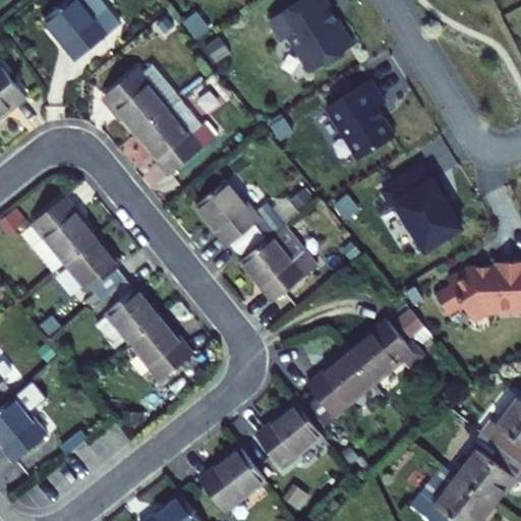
[(66,0),(44,18),(77,60),(121,24),(101,0),(66,0)]
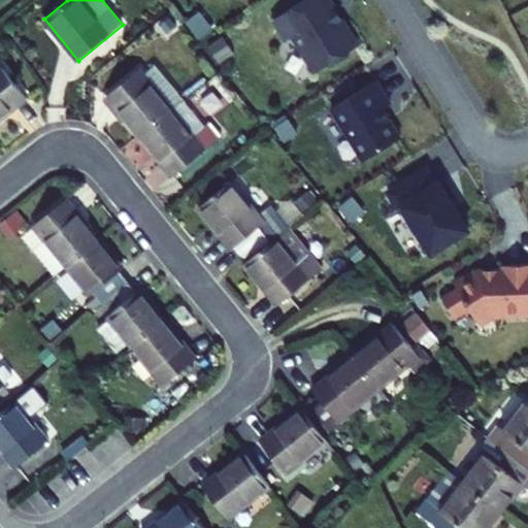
[(317,72),(358,46),(329,0),(304,0),(274,19),(288,40),(294,36),(317,72)]
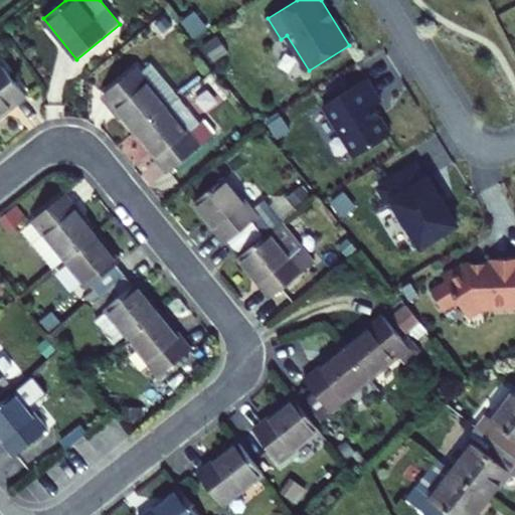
[(0,116),(26,96),(1,63),(0,64),(0,116)]
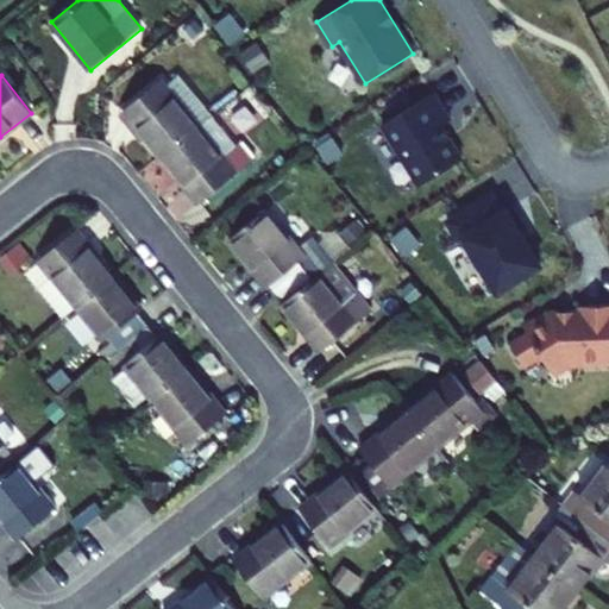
[(179,75),(165,86),(199,126),(212,115),(179,75)]
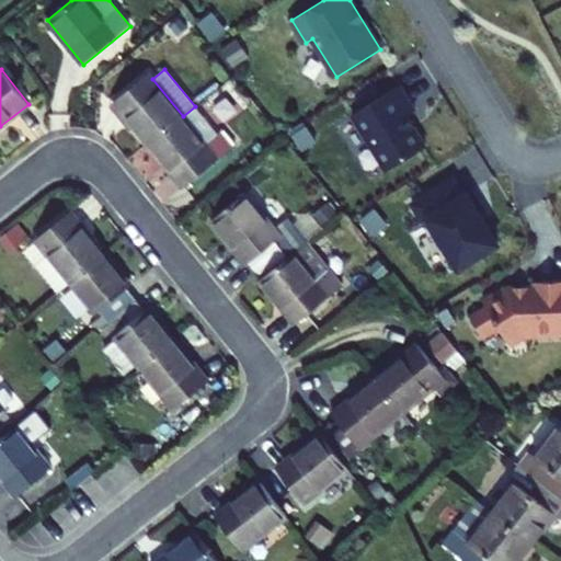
[(136,127),(149,144),(183,116),(152,79),(148,73),(114,101),(136,127)]
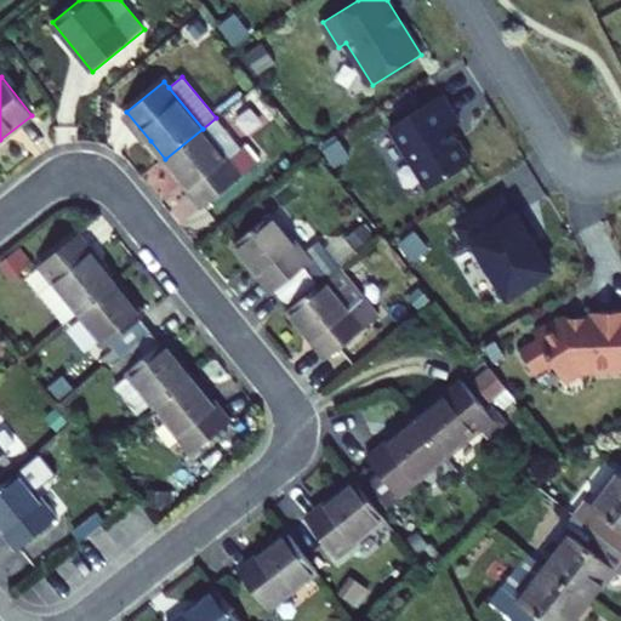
[(460,123),(443,93),(389,127),(428,189),(472,163),(450,127),(460,123)]
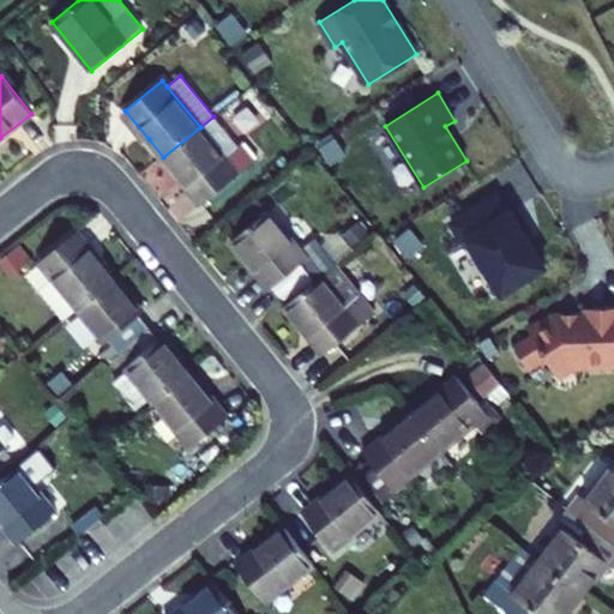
[(120,114),(144,143),(149,139),(125,110),(120,114)]
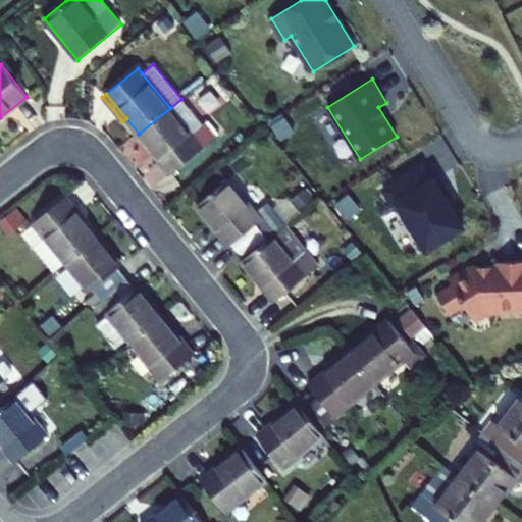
[(170,108),(139,134),(171,173),(203,148),(202,147),(215,136),(205,123),(202,125),(181,99),(170,108)]
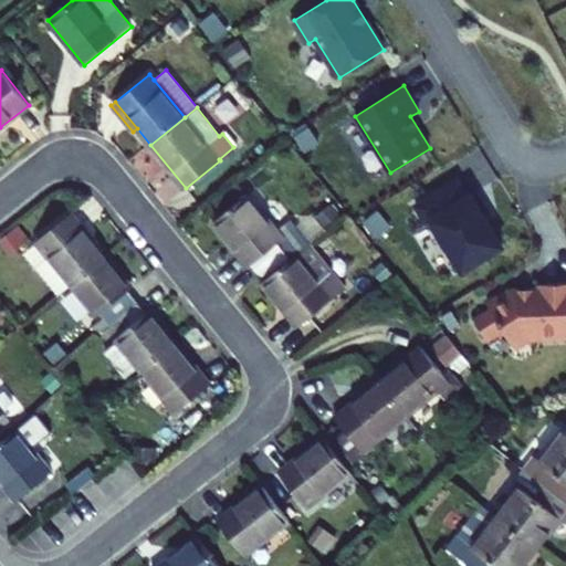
[(461,177),(418,203),(429,222),(435,219),(465,270),(505,244),(491,222),(489,223),(483,215),(486,213),(473,192),(471,195),(461,177)]
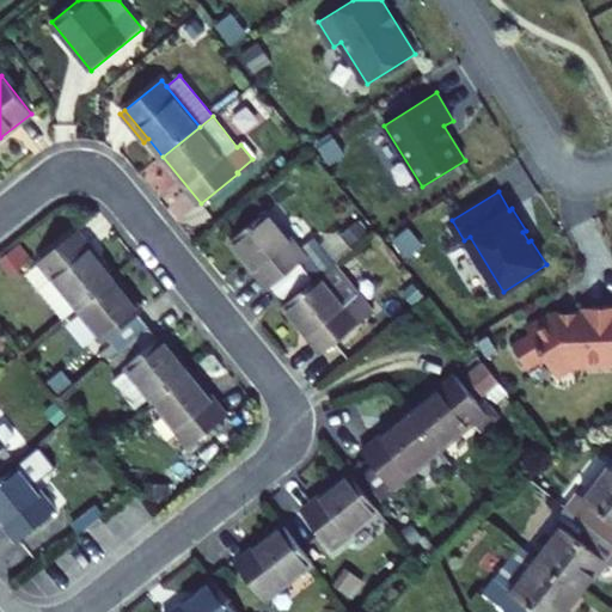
[(256,200),(232,219),(243,231),(267,212),(256,200)]
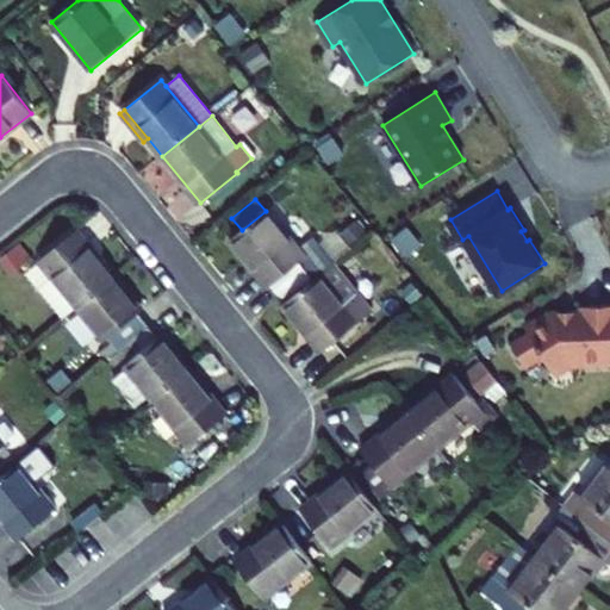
[(242,230),(230,240),(281,303),(311,278),(313,280),(335,262),(315,237),(299,250),(267,210),(266,211),(242,230)]
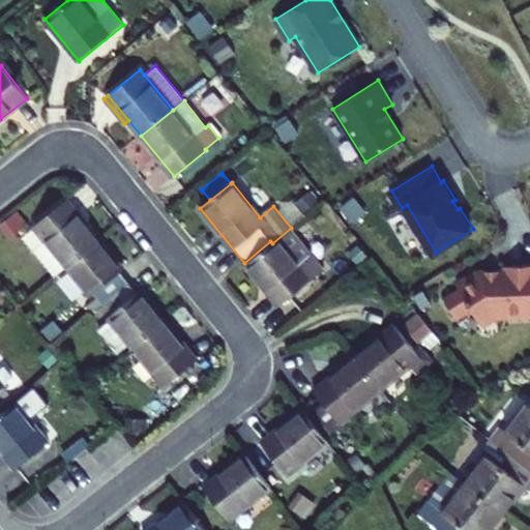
[(34,251),(55,276),(67,267),(99,240),(66,200),(34,226),(35,228),(46,240),(34,251)]
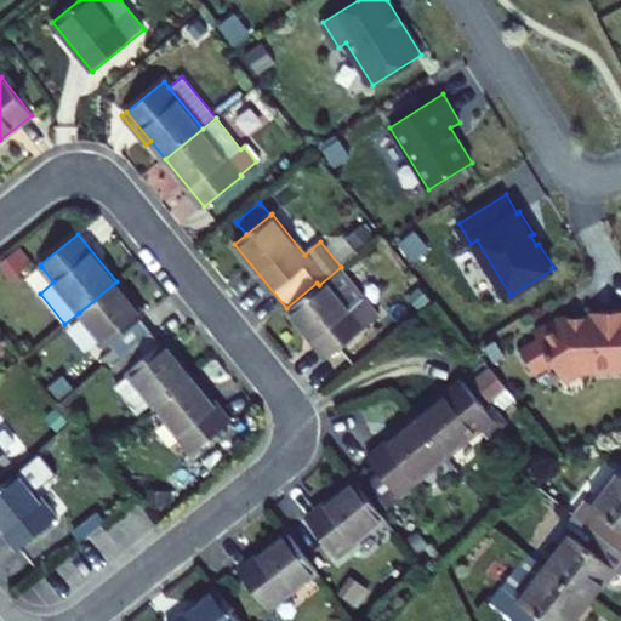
[(41,267),(28,278),(40,294),(53,281),(41,267)]
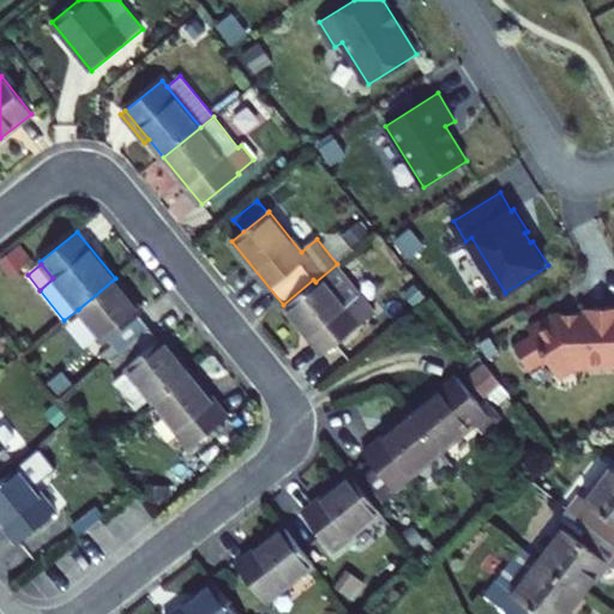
[(315,282),(284,307),(324,355),(375,312),(337,264),(315,282)]
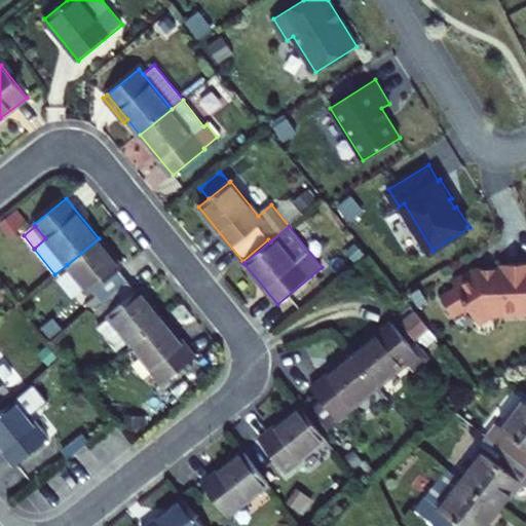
[(119,270),(122,268),(99,238),(67,265),(90,294),(94,292),(102,302),(127,282),(119,270)]
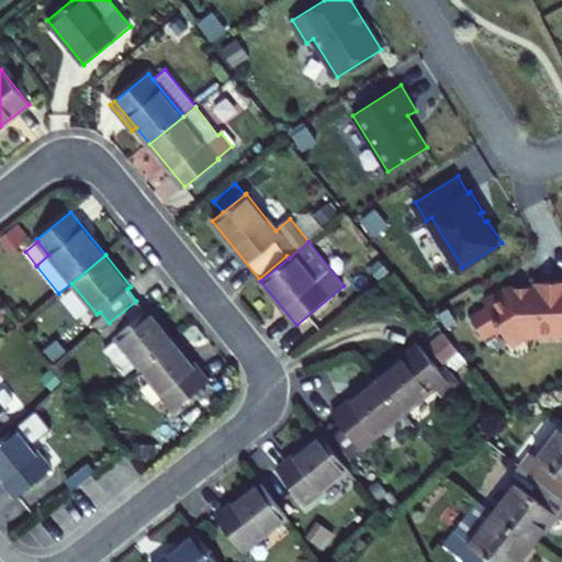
[(509,343),(524,334),(536,333),(536,338),(561,337),(561,280),(537,282),(537,285),(527,285),(528,291),(512,292),(509,293),(507,289),(484,303),(487,307),(471,317),(484,339),(501,329),(509,343)]
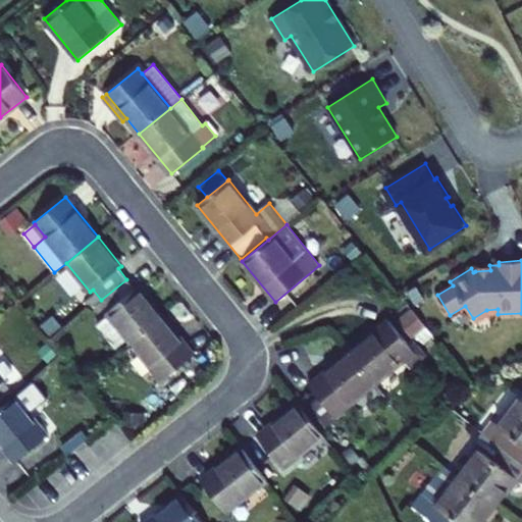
[(126,279),(101,300),(110,310),(106,312),(109,315),(98,325),(118,351),(131,342),(162,315),(139,286),(135,289),(126,279)]
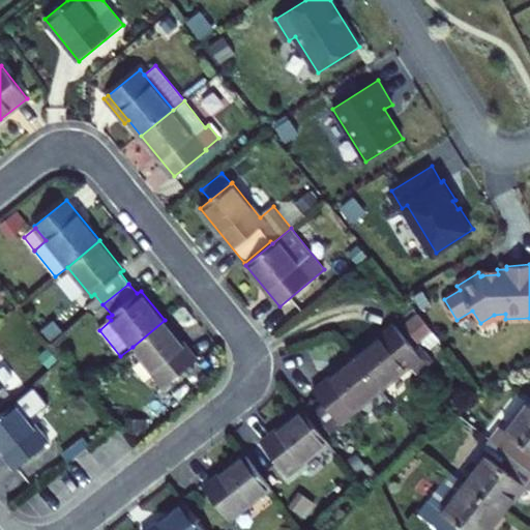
[(315,302),(322,313),(336,301),(328,291),(315,302)]
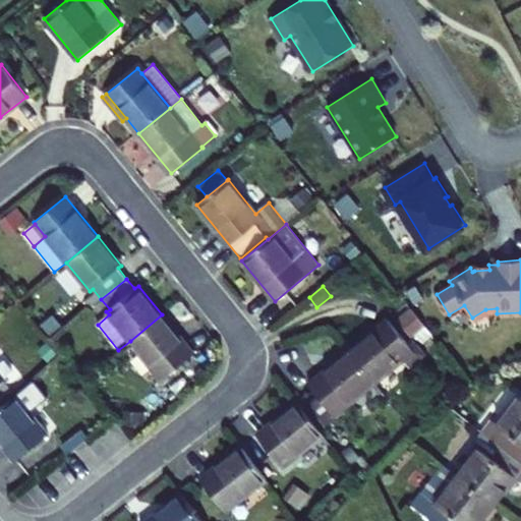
[(397,319),(407,332),(411,329),(414,333),(424,325),(410,307),(397,319)]
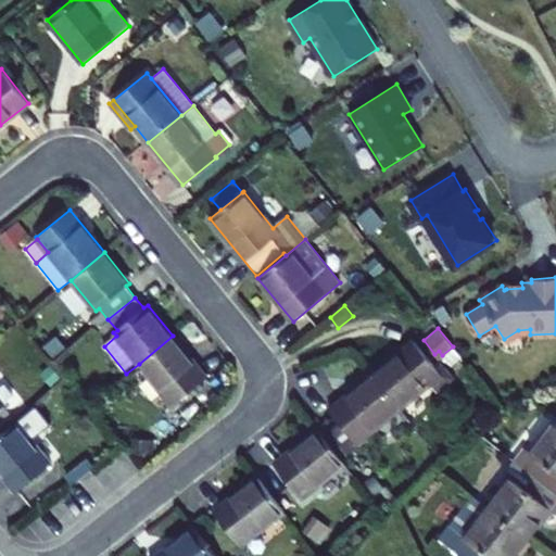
[(139,364),(173,406),(206,379),(173,336),(139,364)]
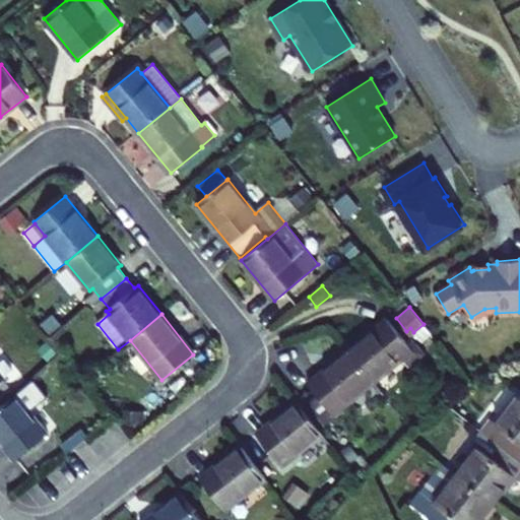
[(409,347),(386,319),(347,350),(374,382),(402,359),(408,366),(424,353),(414,343),(409,347)]
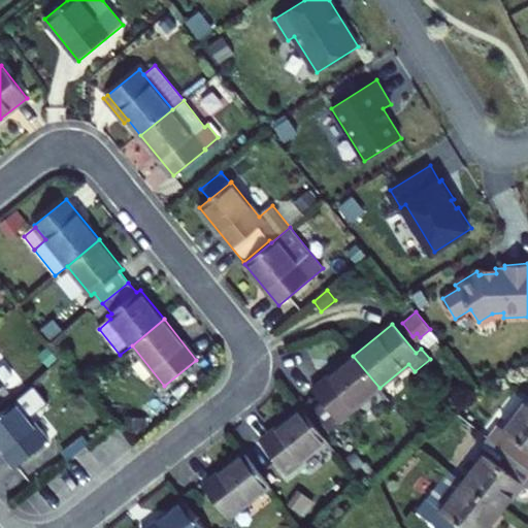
[(428,348),(438,339),(430,329),(420,337),(428,348)]
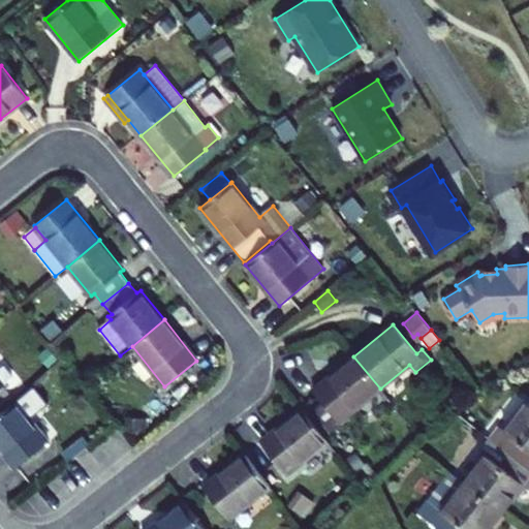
[(353,356),(314,389),(324,401),(341,421),(380,389),(353,356)]
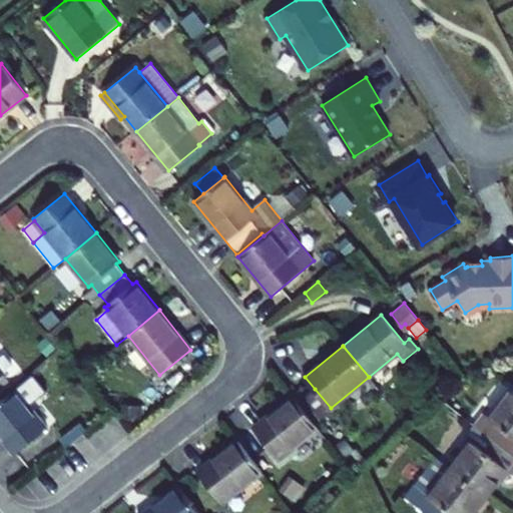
[(0,375),(12,365),(4,355),(0,357),(0,375)]
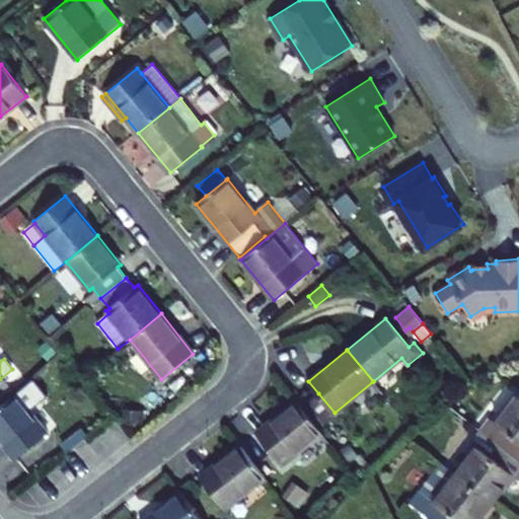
[(0,405),(0,438),(16,459),(48,433),(15,393),(0,405)]
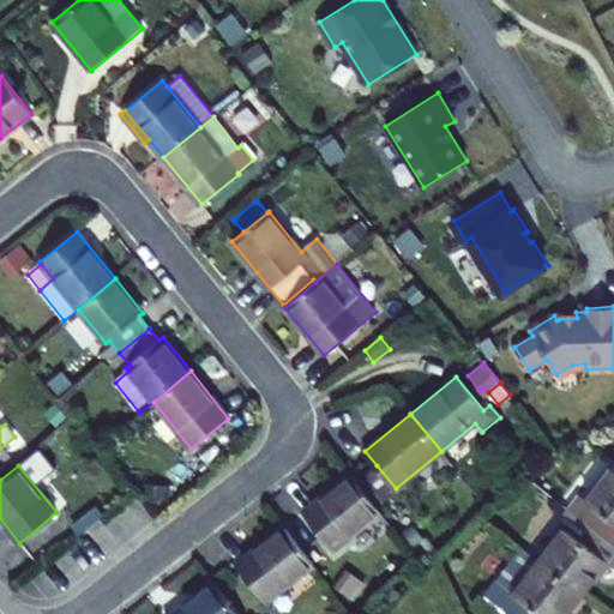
[(377,465),(363,477),(381,499),(396,488),(377,465)]
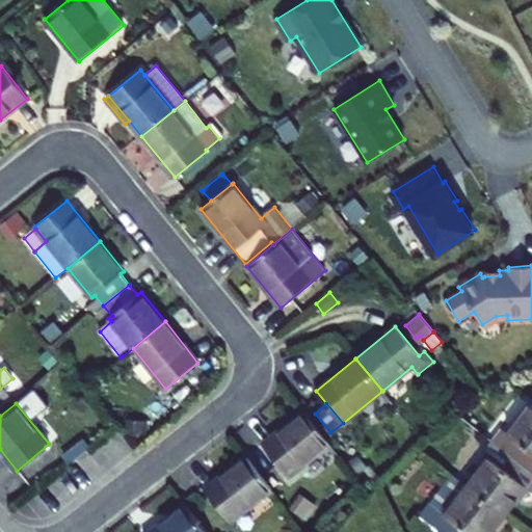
[(502,428),(493,441),(531,471),(531,405),(530,404),(508,433),(502,428)]
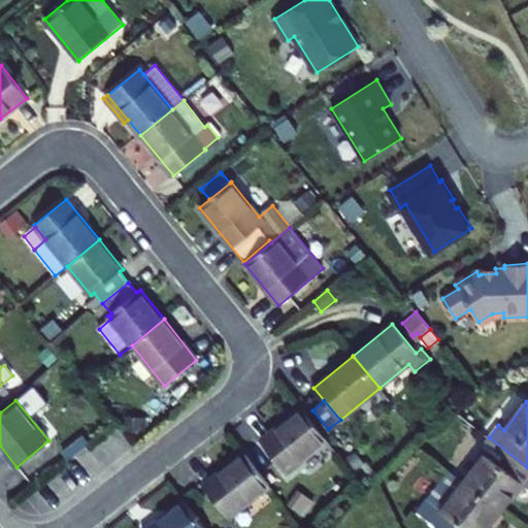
[(302,408),(262,439),(287,472),(328,440),(302,408)]
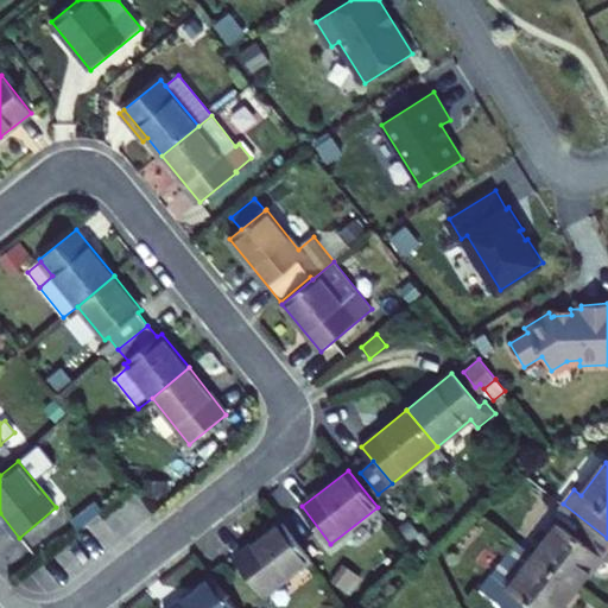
[(77,530),(101,511),(95,502),(71,520),(77,530)]
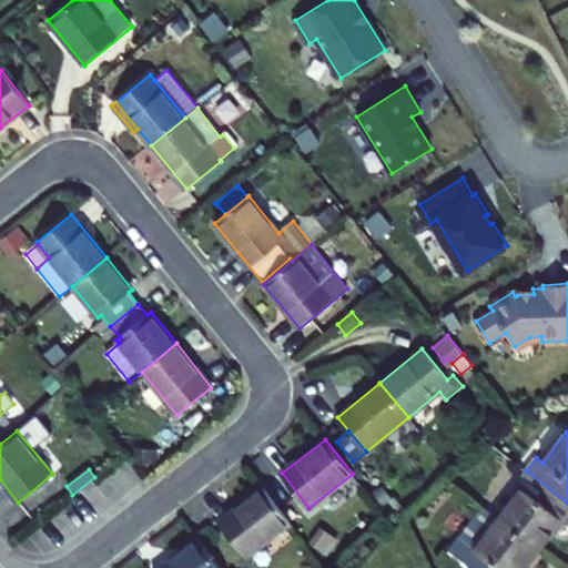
[(521,489),(498,518),(539,550),(563,520),(567,525),(567,503),(526,470),(515,484),(521,489)]
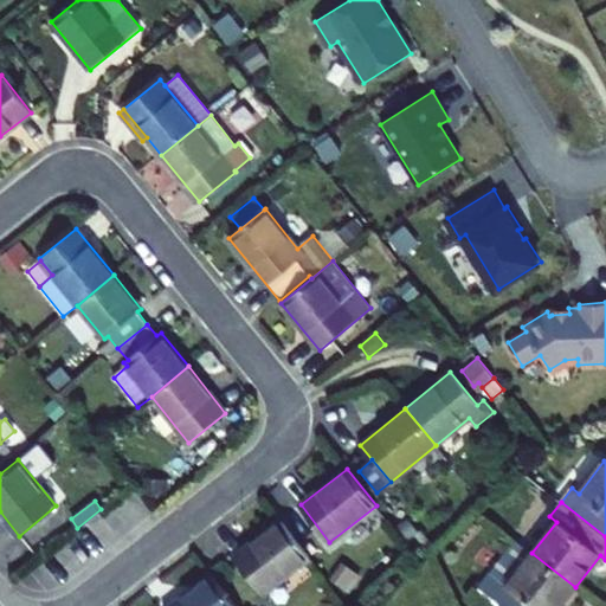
[(234,555),(264,593),(310,556),(282,520),(234,555)]
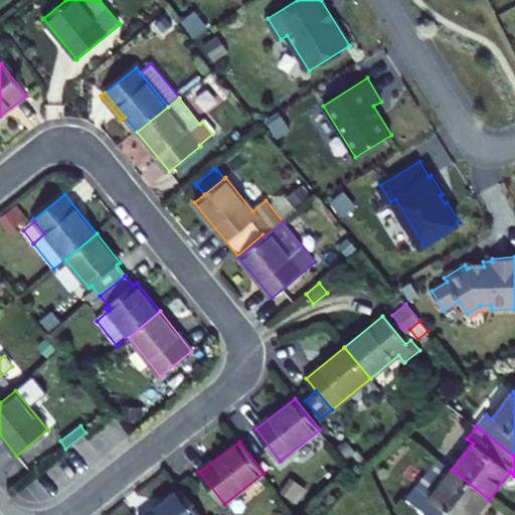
[(408,499),(427,514),(476,514),(489,499),(452,470),(439,460),(408,499)]
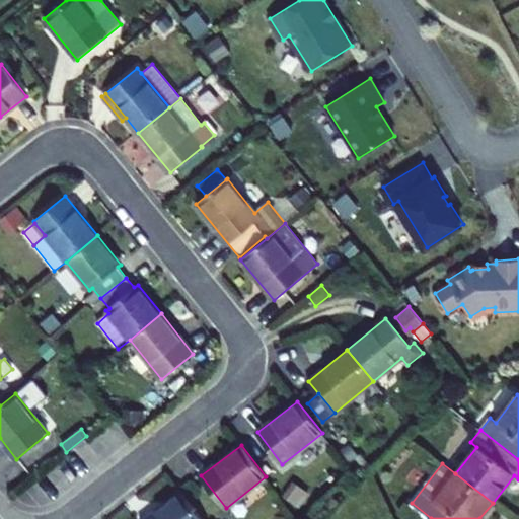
[(145,518),(202,518),(180,492),(145,518)]
